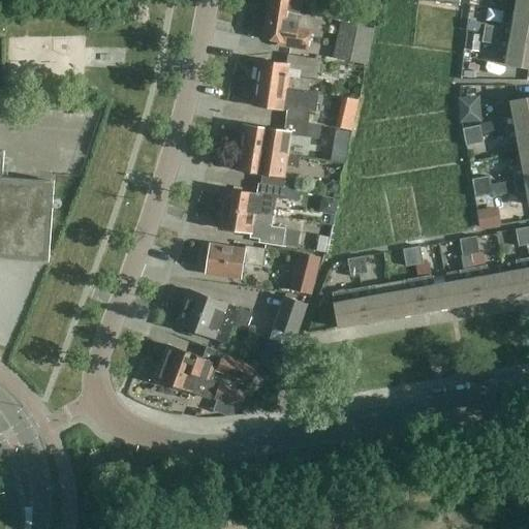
[(269,0),(268,9),(300,14),(302,1),(315,3),(315,0),(269,0)]
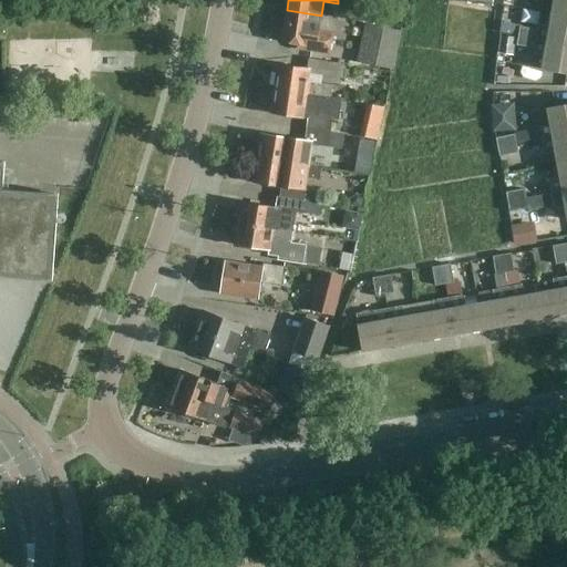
[(493,0),(449,0),(449,4),(493,11),(493,0)]
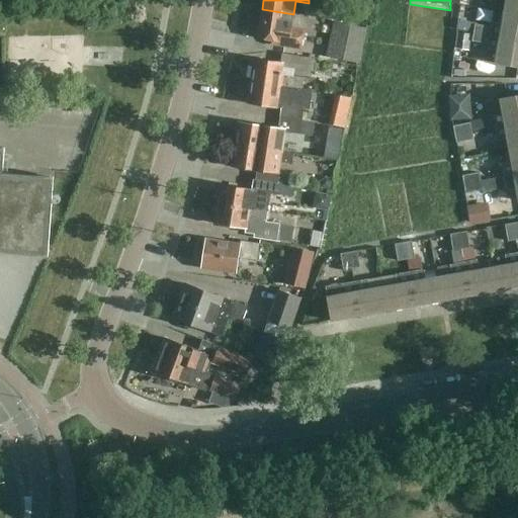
[(504,13),(517,15),(517,0),(496,0),(506,2),(504,13)]
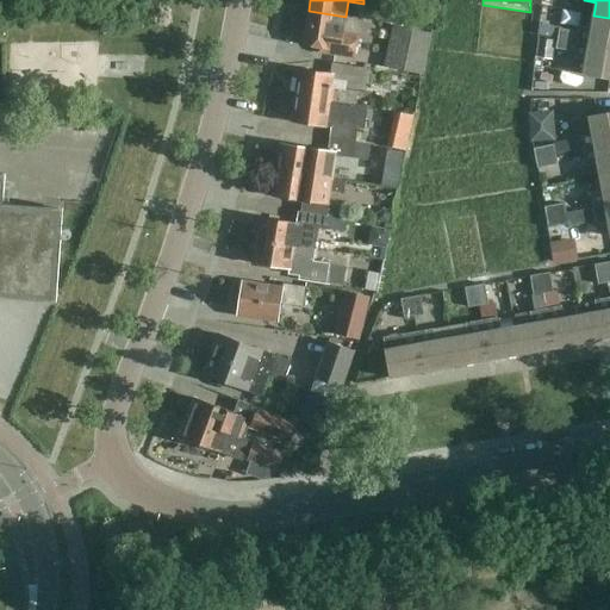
[(343,33),(346,17),(309,11),(303,45),(319,49),(318,54),(354,60),(358,36),(343,33)]
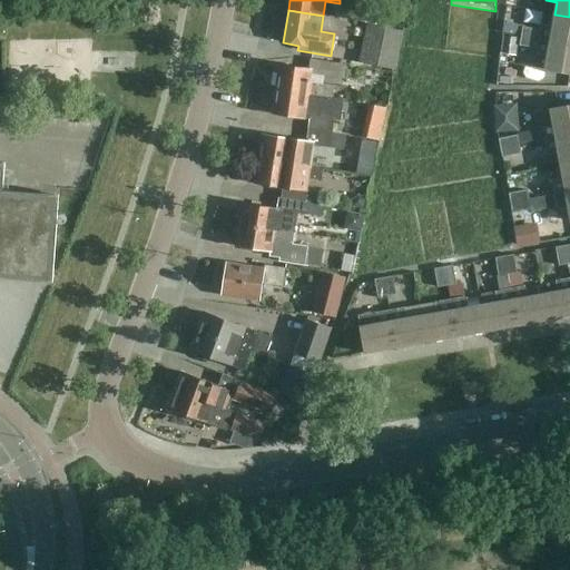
[(523,27),(522,37),(569,45),(569,17),(554,15),(552,27),(542,25),(541,30),(523,27)]
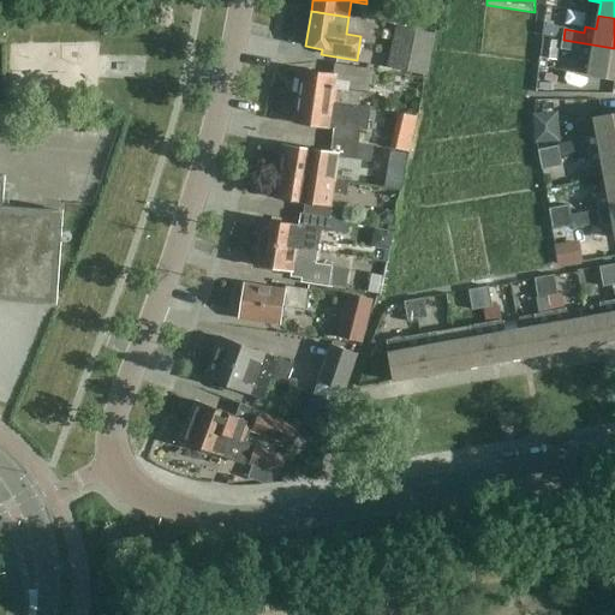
[(415,31),(406,71),(427,76),(435,36),(415,31)]
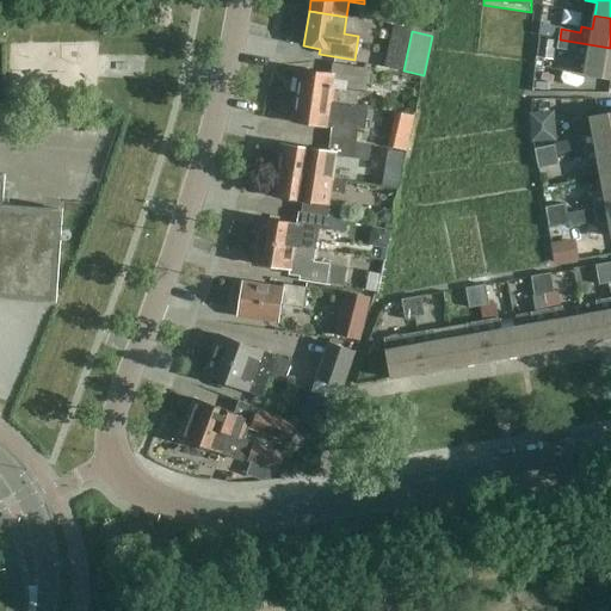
[(610,79),(610,48),(560,39),(557,49),(576,53),(573,74),(610,79)]
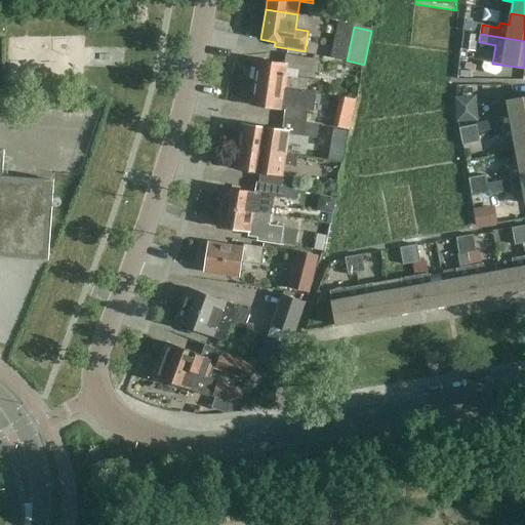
[(286,53),(285,64),(258,59),(254,82),(306,90),(306,88),(308,79),(297,77),(298,70),(316,72),(318,58),(286,53)]
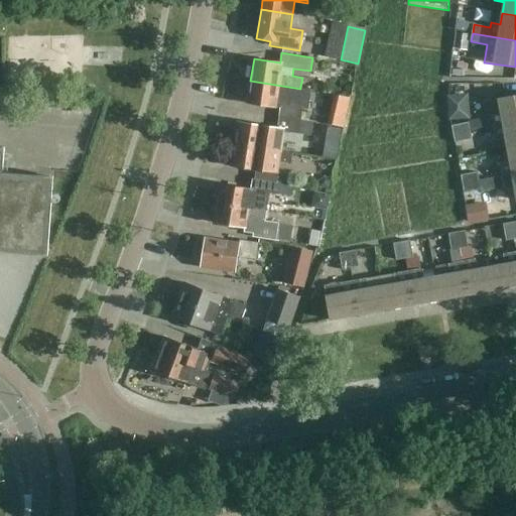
[(449,78),(468,78),(468,68),(449,68),(449,78)]
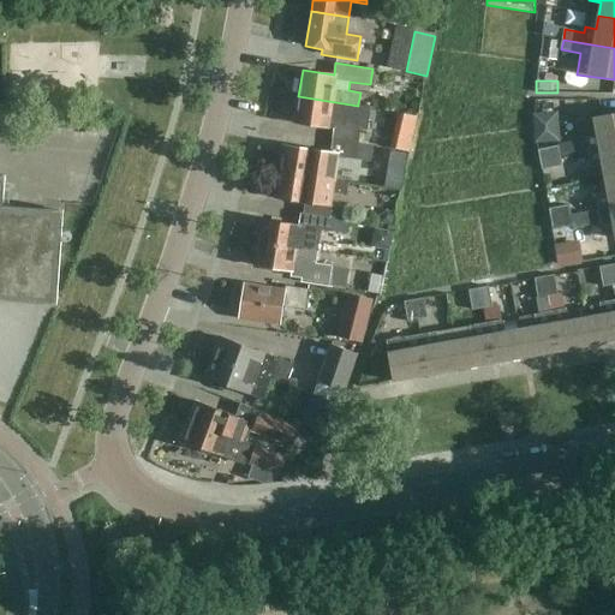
[(335,130),(333,141),(358,144),(360,127),(366,129),(370,106),(358,103),(358,106),(298,96),(294,123),(335,130)]
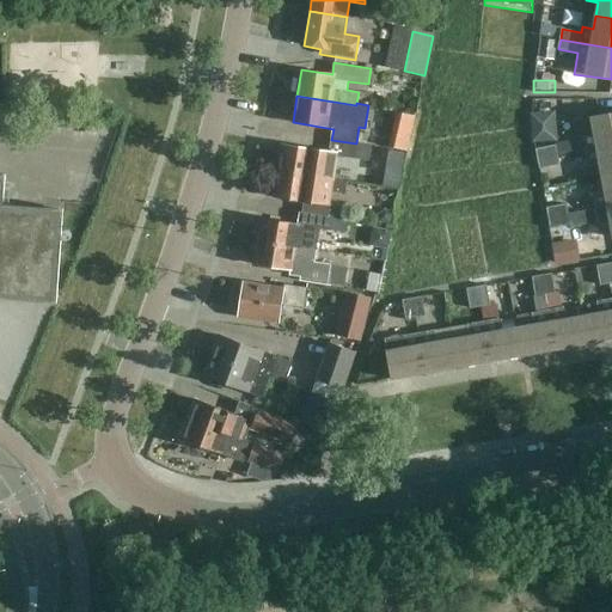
[(583,141),(571,144),(573,150),(585,147),(586,151),(611,146),(611,114),(592,118),(594,133),(583,135),(583,141)]
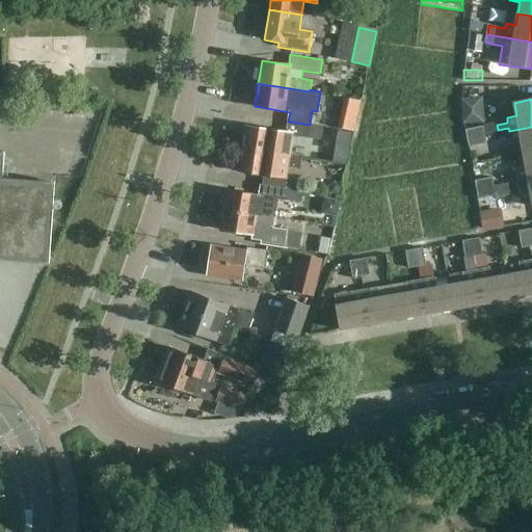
[(480,102),(462,104),(467,130),(483,127),(480,102)]
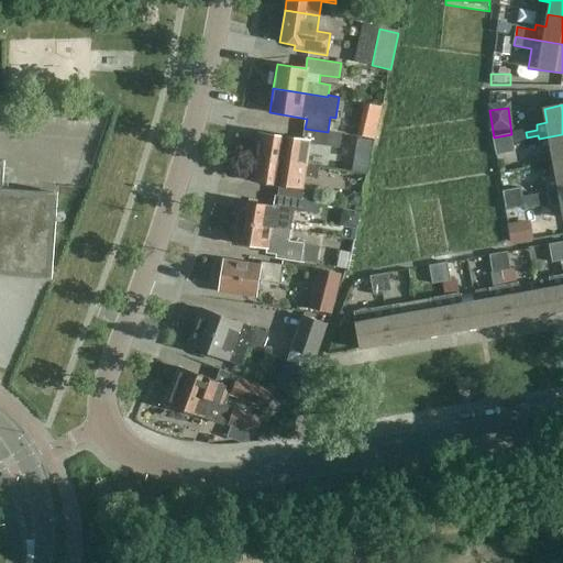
[(376,109),(367,143),(384,147),(392,112),(376,109)]
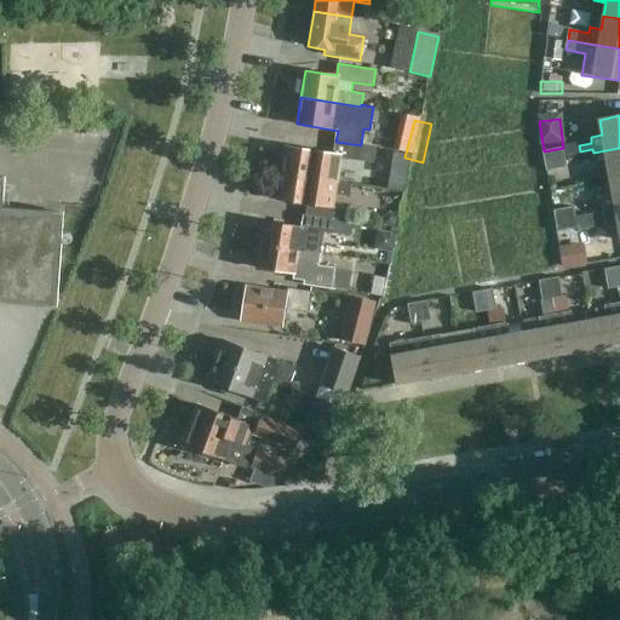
[(361,145),(336,142),(334,153),(343,154),(343,158),(373,162),(375,148),(361,145)]
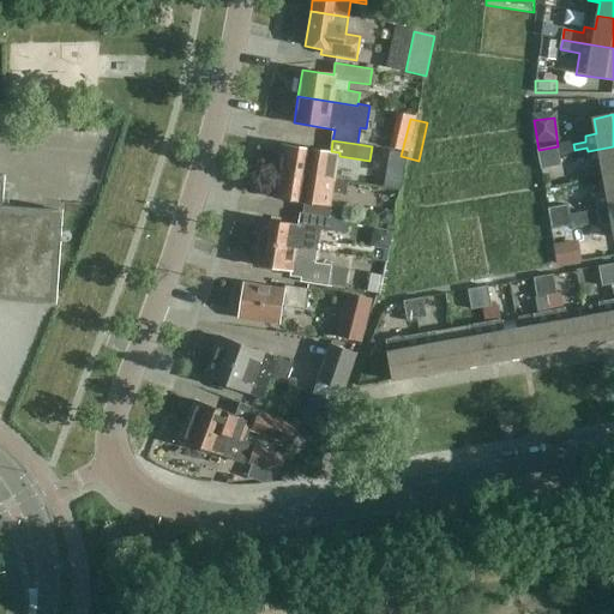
[(339,154),(317,150),(283,145),(278,172),(335,181),(336,179),(339,154)]
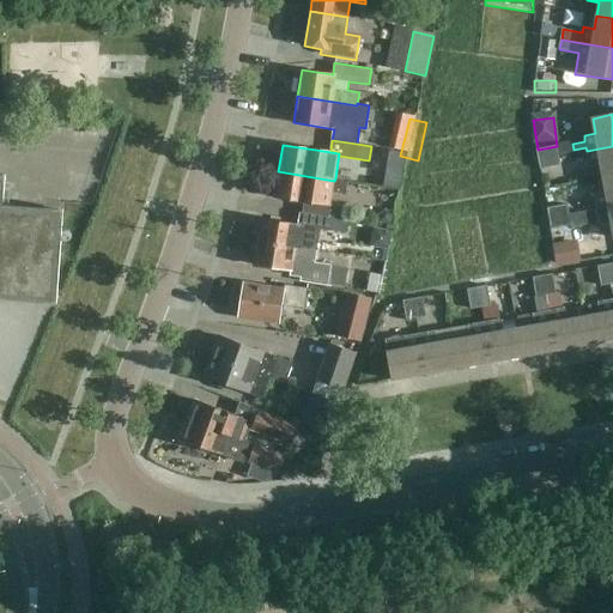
[(559,157),(558,146),(557,146),(538,150),(539,161),(559,157)]
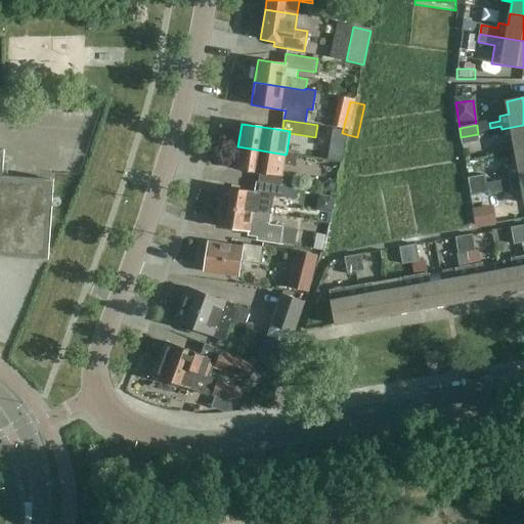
[(516,153),(523,150),(523,125),(501,129),(504,143),(514,141),(516,153)]
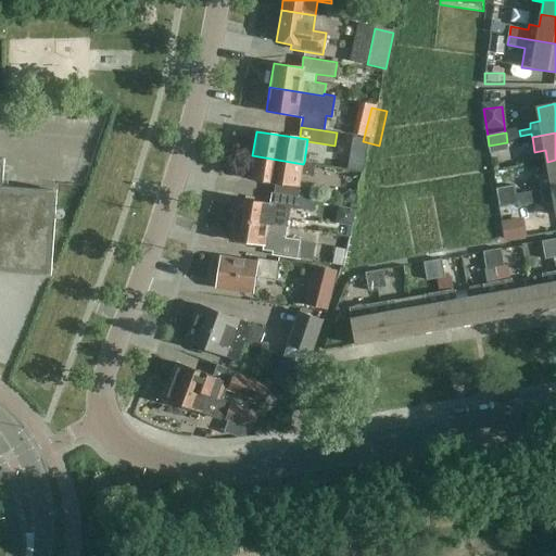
[(507,142),(489,146),(491,154),(509,151),(507,142)]
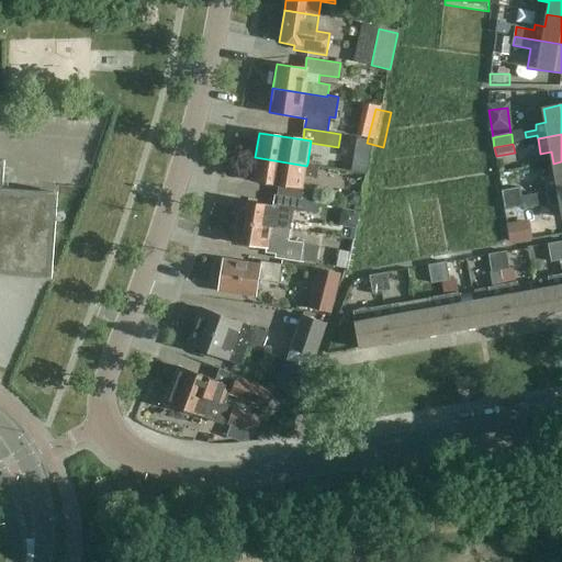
[(318,165),(307,164),(306,166),(255,157),(251,181),(274,184),(283,187),(282,195),(313,200),(315,189),(304,187),(305,175),(317,177),(318,165)]
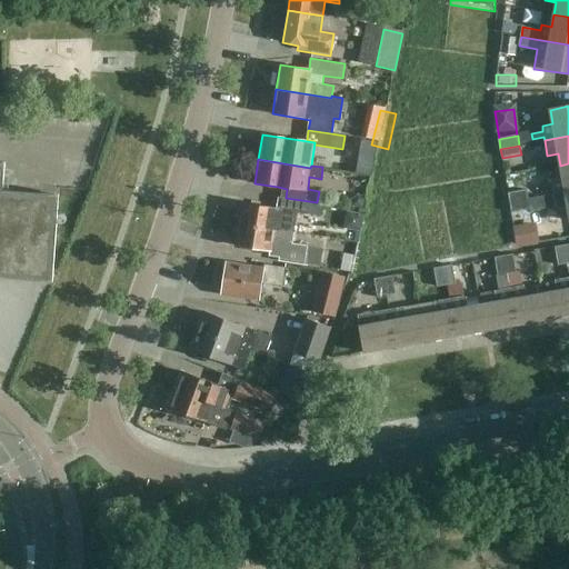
[(0,279),(53,283),(60,196),(5,191),(6,163),(0,162),(0,279)]
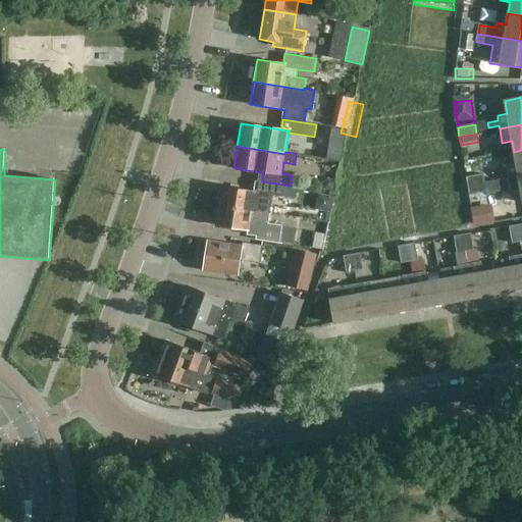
[(521,150),(514,152),(516,163),(506,165),(508,178),(508,179),(521,176),(521,150)]
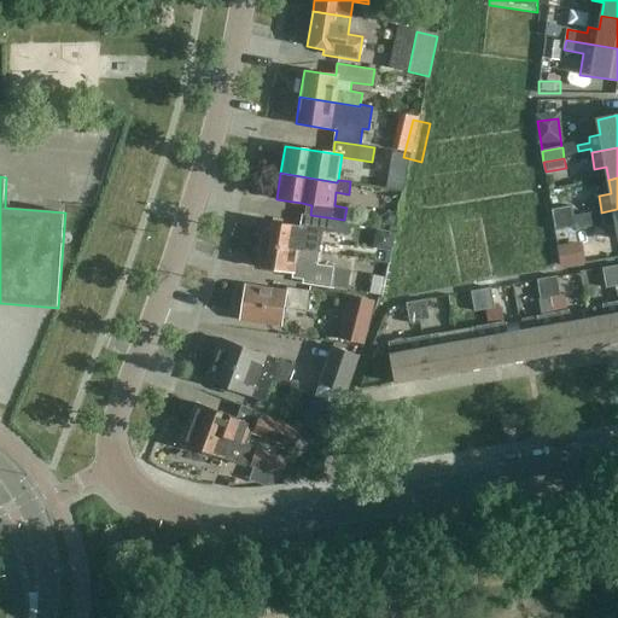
[(554,220),(575,216),(572,207),(553,210),(554,220)]
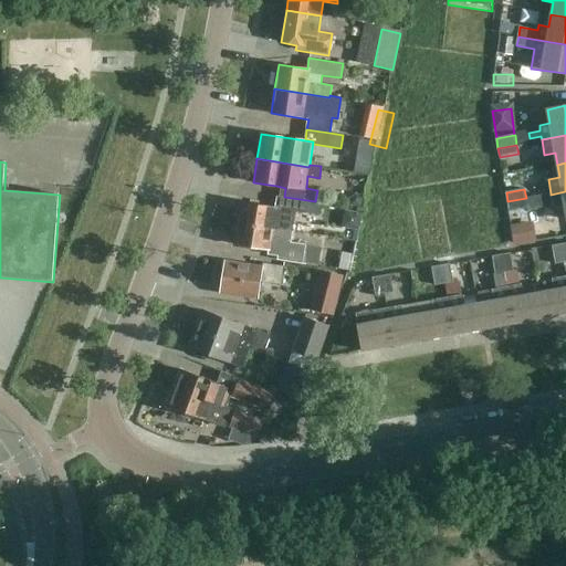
[(551,194),(526,198),(507,201),(510,211),(526,208),(527,211),(553,207),(554,209),(564,208),(565,216),(565,191),(551,195),(551,194)]
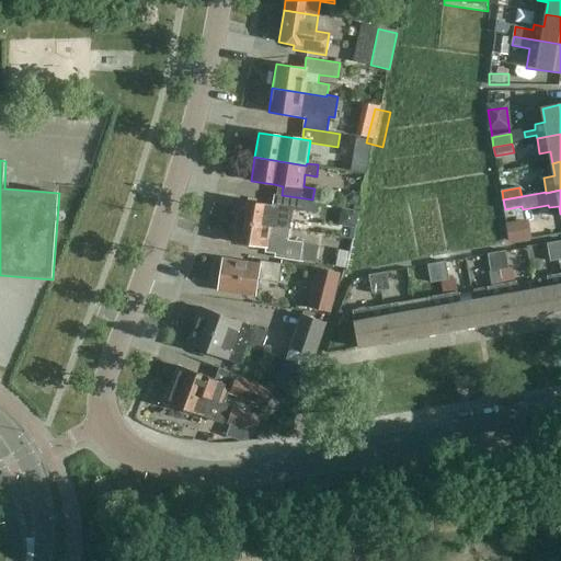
[(240,202),(237,222),(290,231),(294,210),(304,213),(305,202),(274,197),(273,206),(260,205),(240,202)]
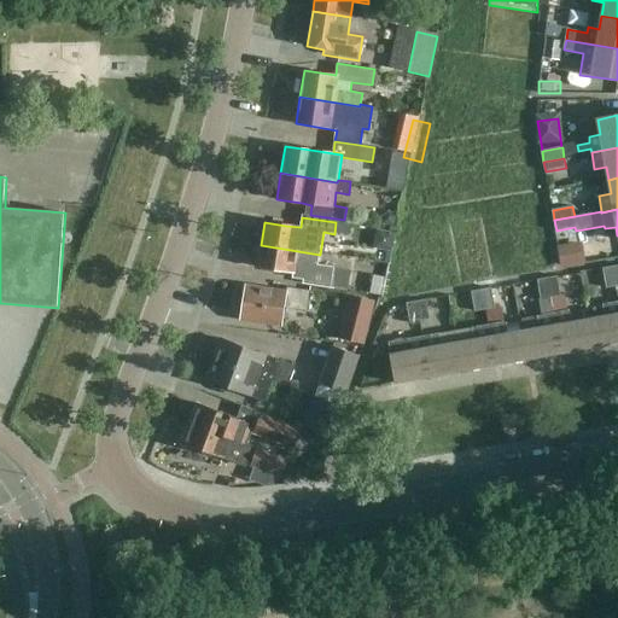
[(577,232),(557,234),(563,266),(596,260),(595,251),(581,254),(577,232)]
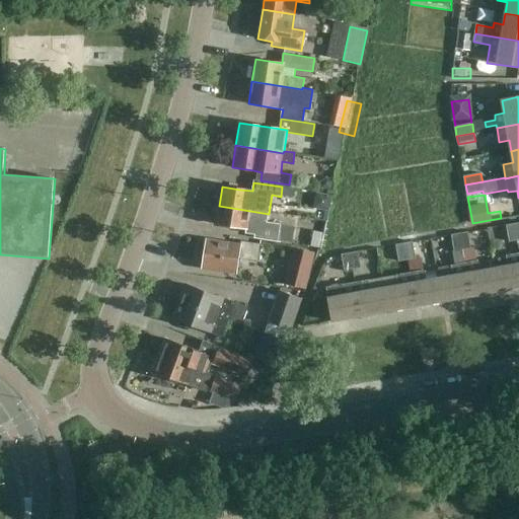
[(246,235),(254,236),(263,237),(263,240),(279,243),(282,225),(268,223),(269,214),(219,206),(216,225),(233,228),(247,230),(246,235)]
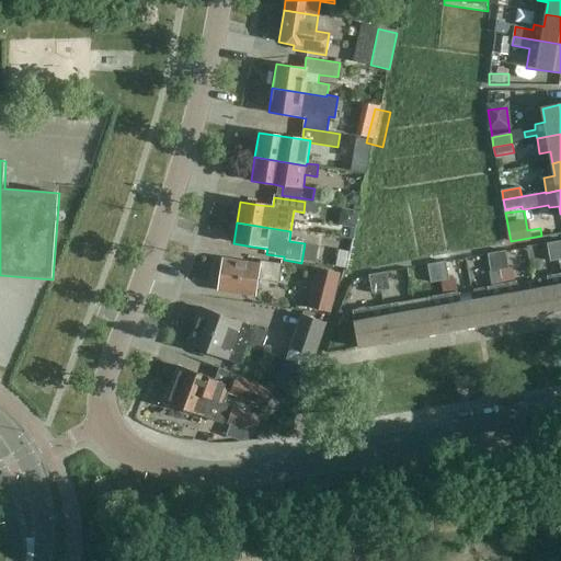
[(560,261),(557,242),(548,243),(551,262),(560,261)]
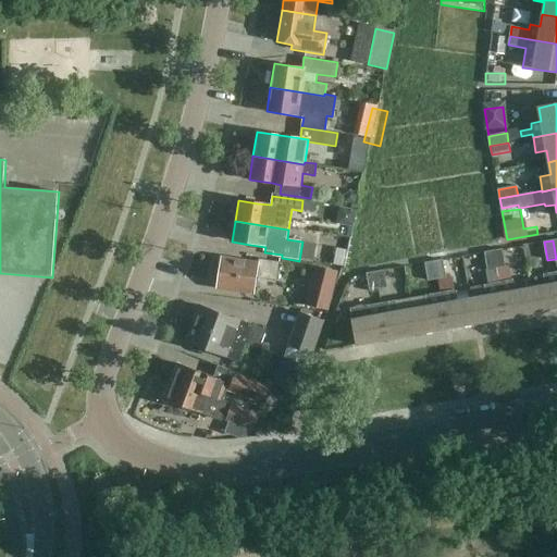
[(494,250),(497,269),(506,268),(504,249),(494,250)]
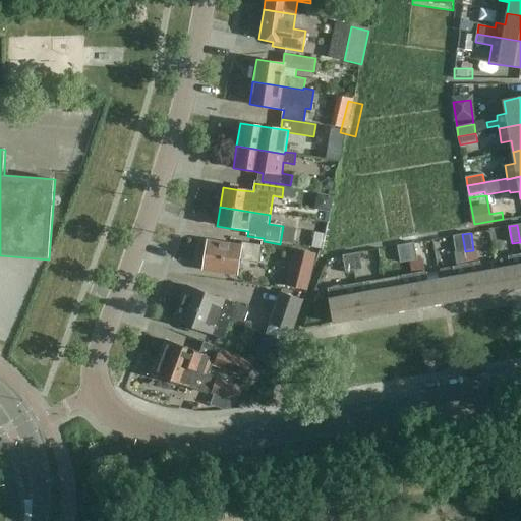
[(467,265),(464,251),(465,251),(462,234),(453,236),(456,253),(455,253),(457,267),(453,268),(455,277),(441,280),(446,304),(473,299),(467,265)]
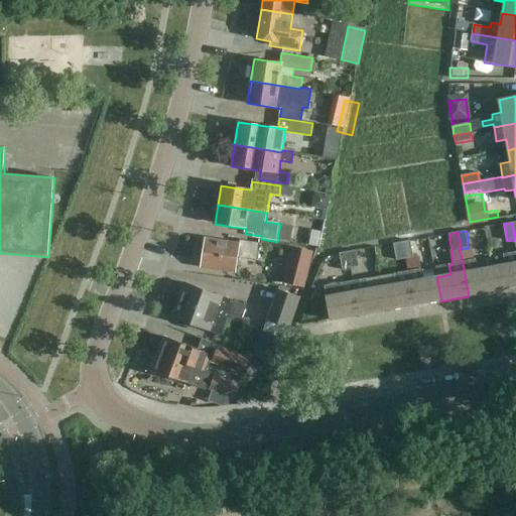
[(201,267),(221,270),(236,272),(238,257),(255,260),(258,244),(240,241),(240,245),(206,240),(204,252),(201,252),(200,262),(202,262),(201,267)]
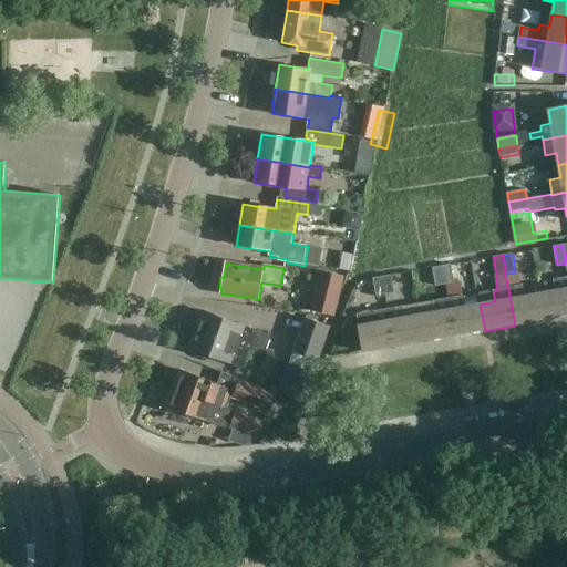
[(452,265),(442,266),(445,285),(455,284),(452,265)]
